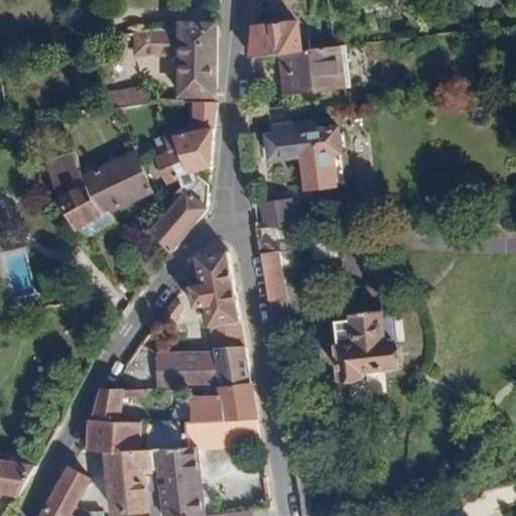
[(251,25),(248,56),(278,53),(305,50),(305,45),(299,45),(297,20),(251,25)]
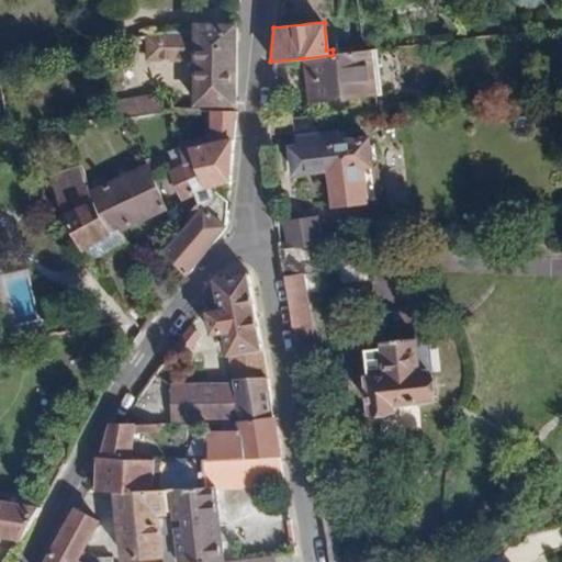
[(237,108),(238,24),(192,23),(192,32),(192,62),(191,108),(237,108)]
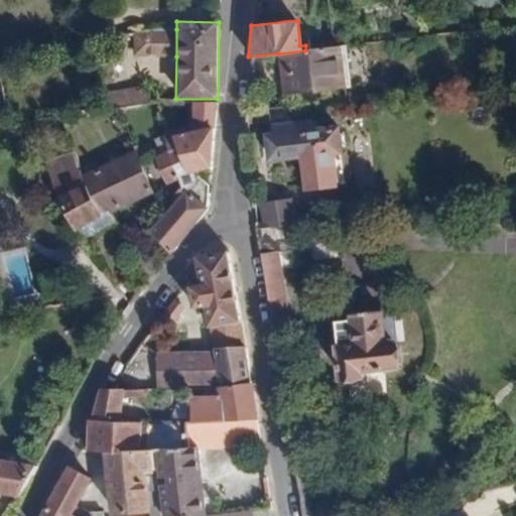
[(176,29),(135,27),(134,55),(176,56),(176,29)]
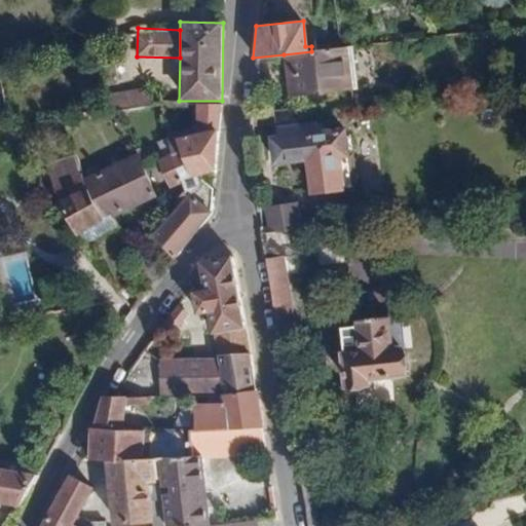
[(284,54),(286,96),(355,89),(349,47),(311,51),(284,54)]
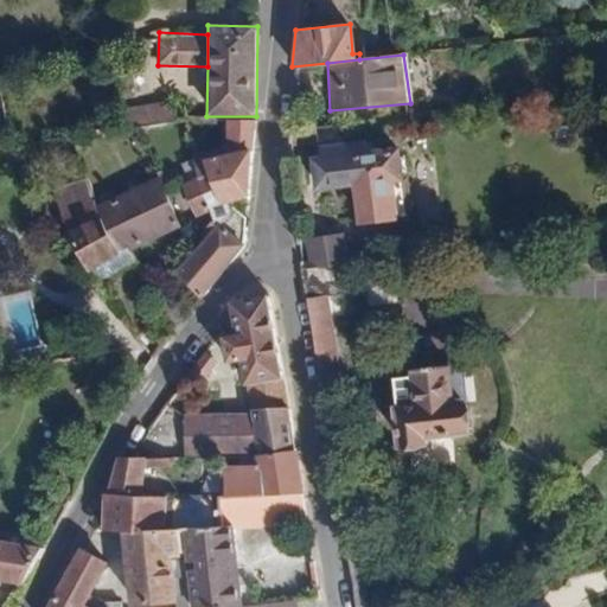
[(142,107),(146,125),(177,119),(173,101),(142,107)]
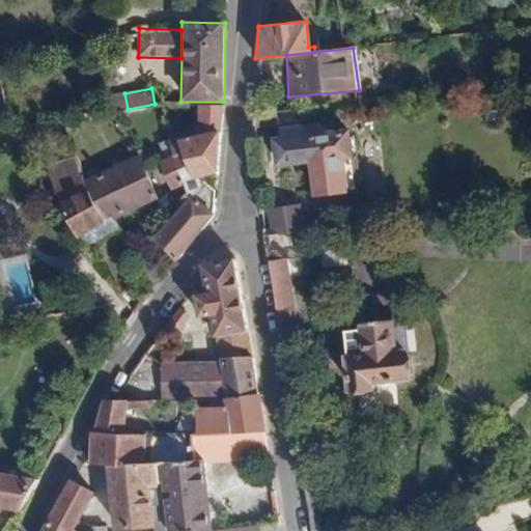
[(197,105),(197,136),(221,131),(223,105),(197,105)]
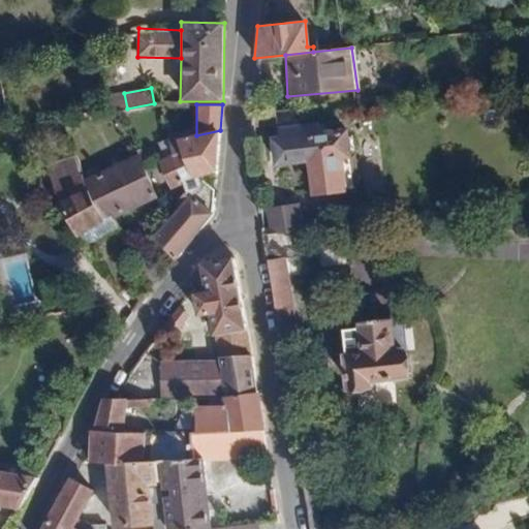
[(288,110),(259,113),(260,124),(289,121),(288,110)]
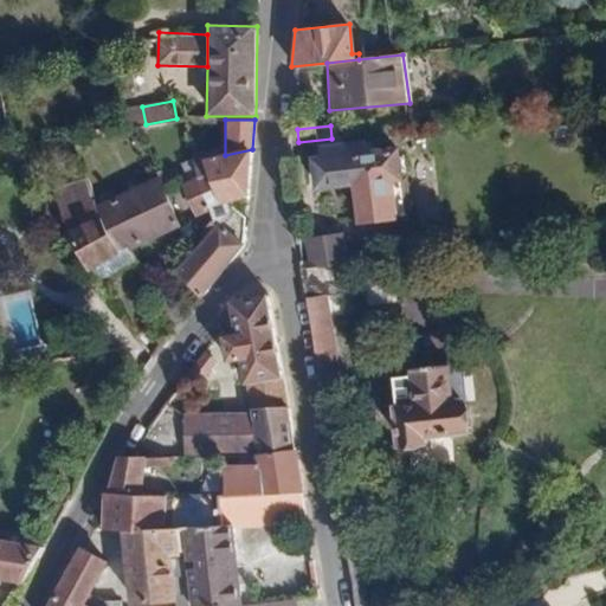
[(359,155),(358,144),(314,149),(314,162),(307,163),(309,189),(348,185),(353,223),(397,218),(392,173),(398,172),(395,156),(389,156),(388,152),(359,155)]
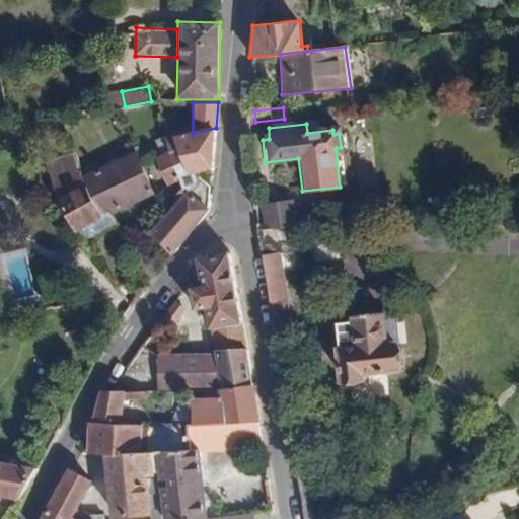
[(213,167),(216,128),(193,133),(171,138),(175,151),(179,158),(189,175),(213,167)]
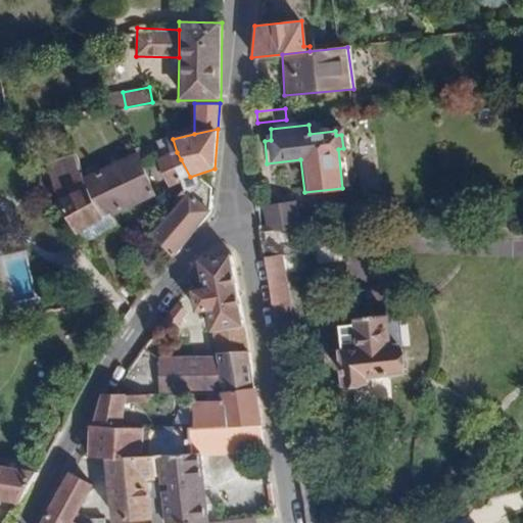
[(181,159),(177,152),(156,159),(170,187),(190,177),(181,159)]
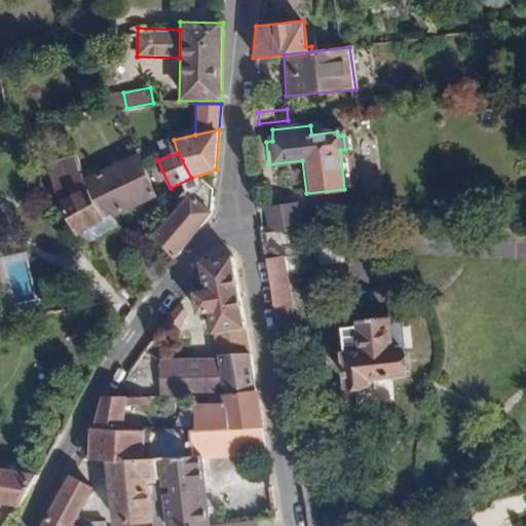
[(85,186),(106,219),(156,195),(138,155),(84,181),(85,186)]
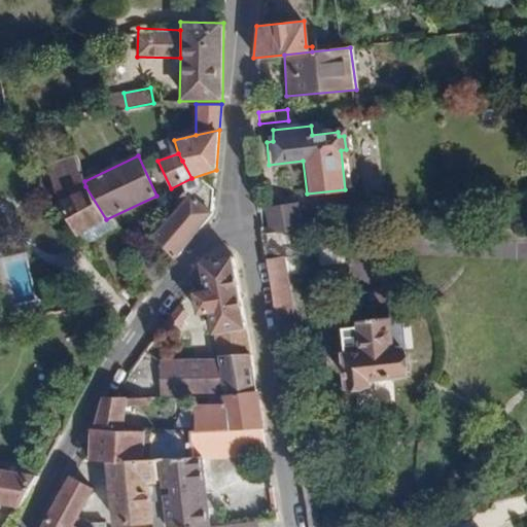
[(215,189),(202,180),(188,195),(151,237),(172,256),(213,213),(215,189)]
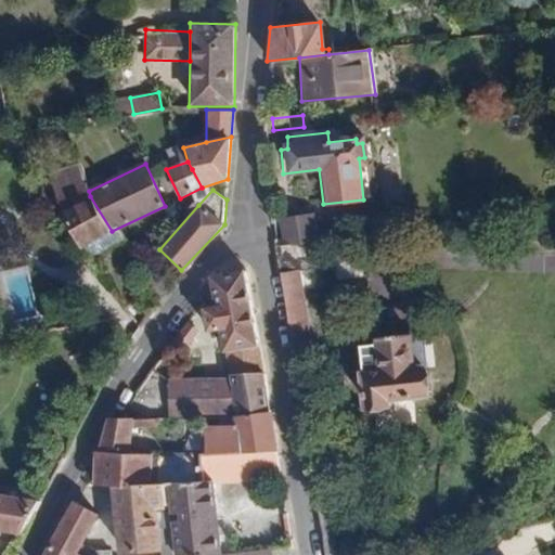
[(81,248),(112,231),(90,196),(56,210),(81,248)]
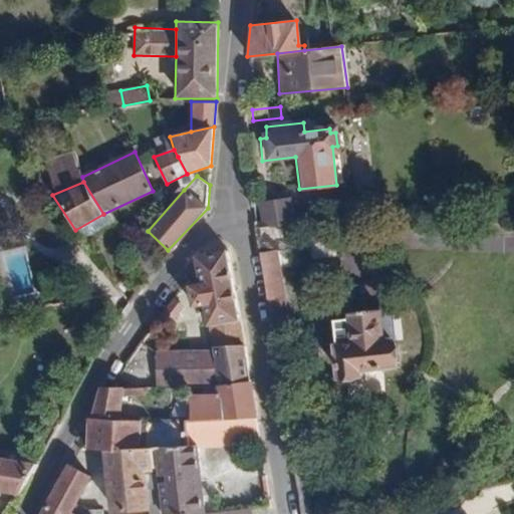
[(263,227),(293,224),(289,201),(260,206),(263,227)]
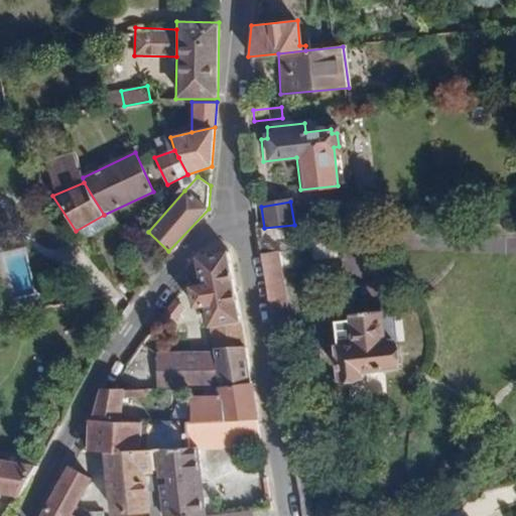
[(264,228),(257,229),(272,327),(286,325),(276,252),(297,249),(294,225),(264,228)]
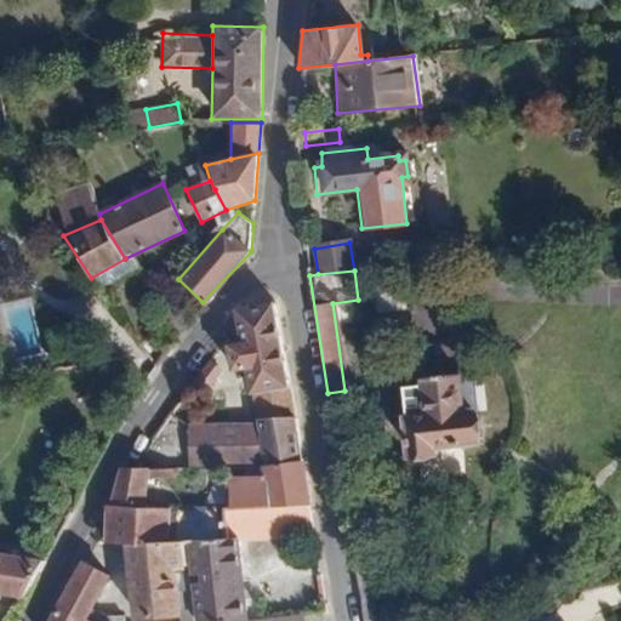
[(396,272),(372,275),(379,308),(402,305),(396,272)]
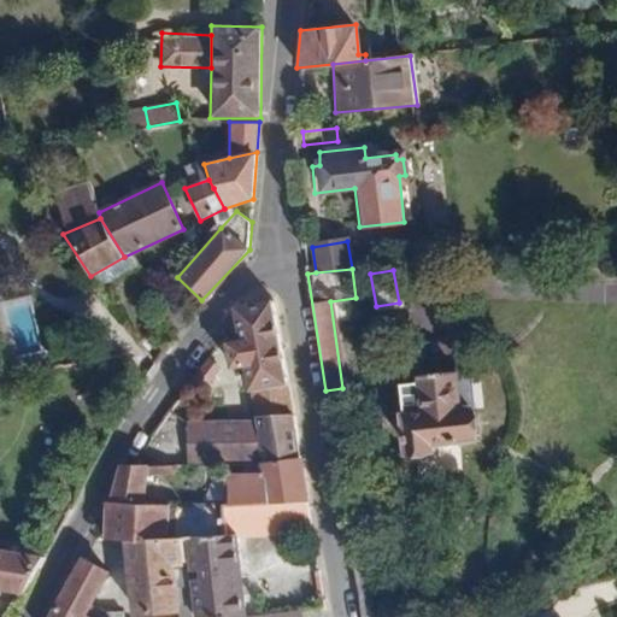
[(247,393),(251,392),(287,387),(275,303),(234,309),(239,341),(224,344),(228,371),(244,369),(247,393)]
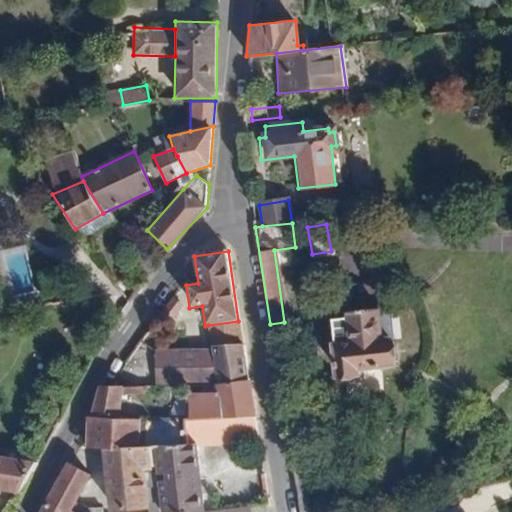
[(380,337),(378,311),(344,314),(347,340),(335,342),(339,381),(361,379),(360,371),(395,368),(392,336),(380,337)]
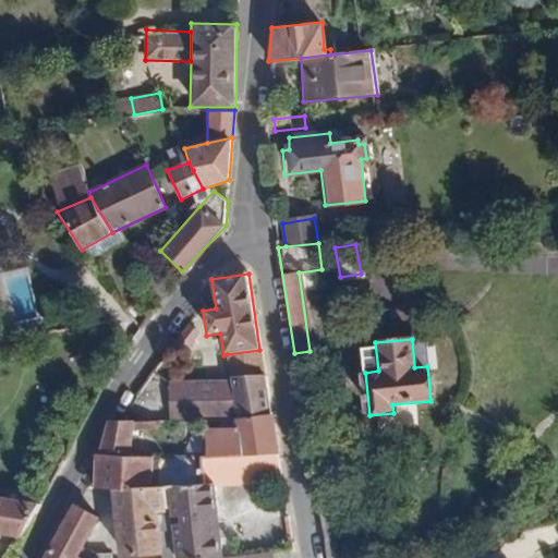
[(265,376),(259,350),(227,354),(231,377),(265,376)]
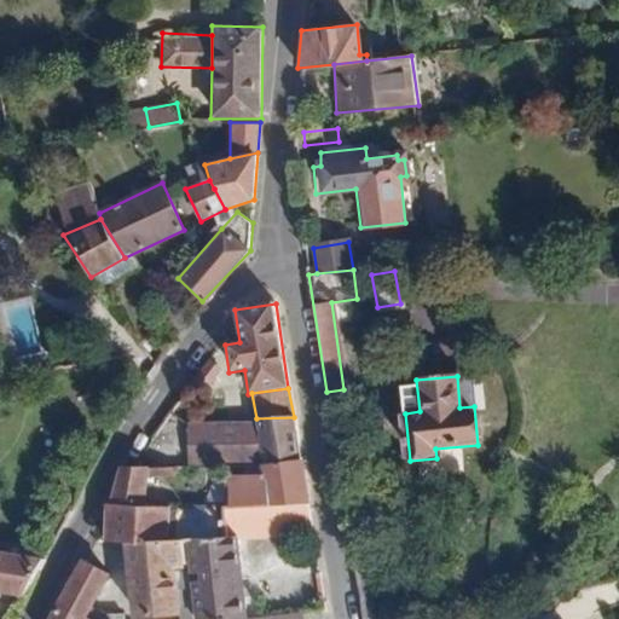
[(179,440),(190,422),(169,410),(158,428),(179,440)]
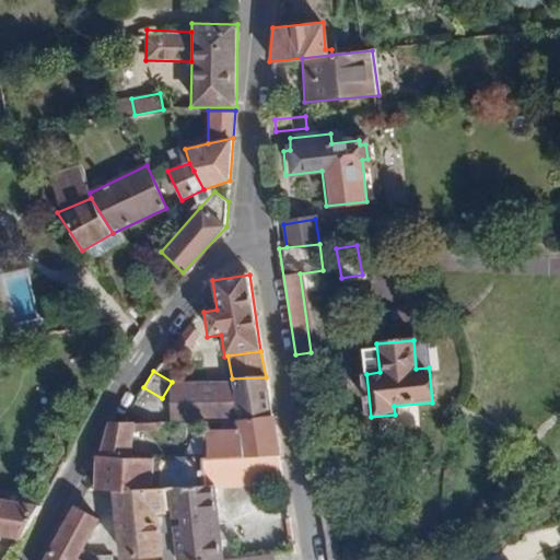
[(237,418),(236,421),(273,416),(266,377),(232,378),(237,418)]
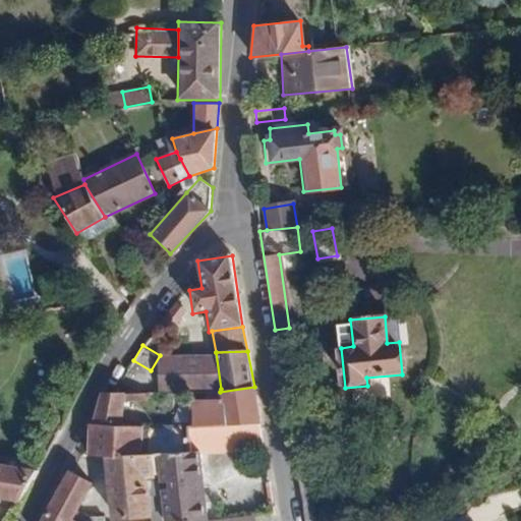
[(221,389),(216,352),(160,355),(160,390),(221,389)]
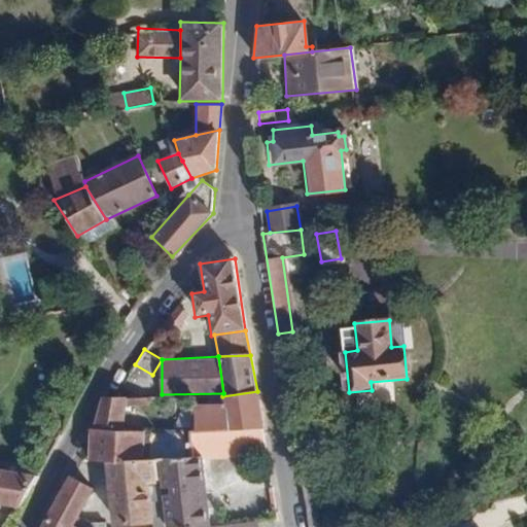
[(265,428),(257,391),(222,396),(224,406),(194,406),(192,421),(195,431),(265,428)]
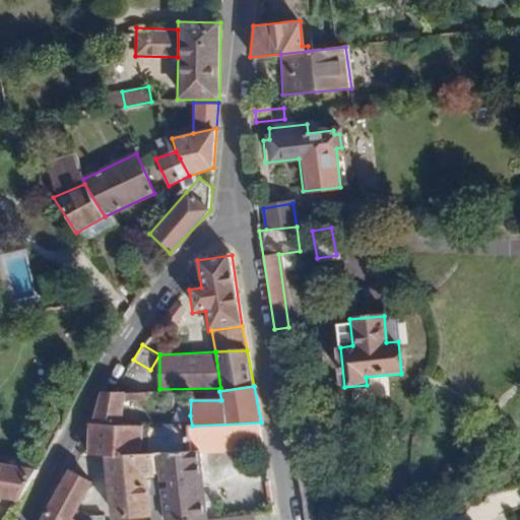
[(100,392),(88,425),(121,424),(124,392),(100,392)]
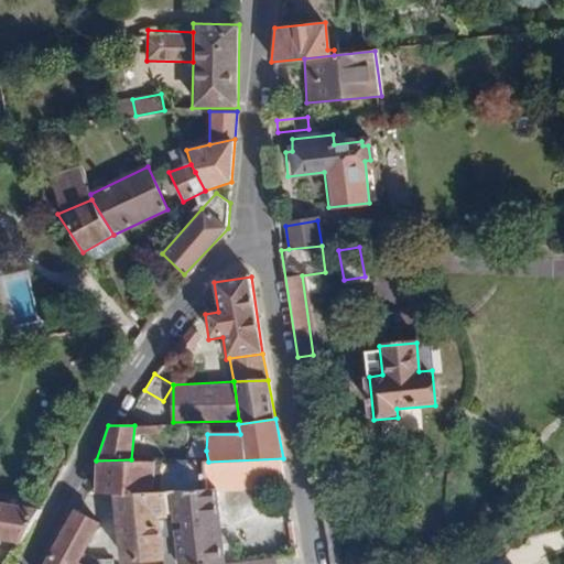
[(208,426),(187,426),(188,452),(206,451),(207,434),(208,426)]
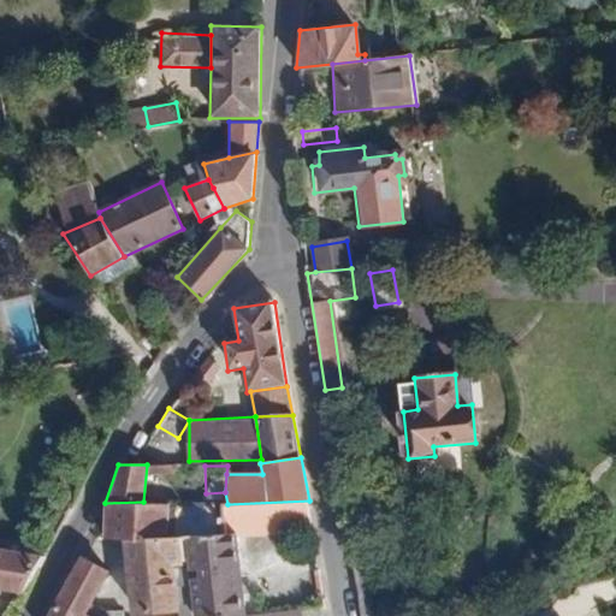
[(235,517),(236,532),(314,531),(309,501),(227,504),(235,517)]
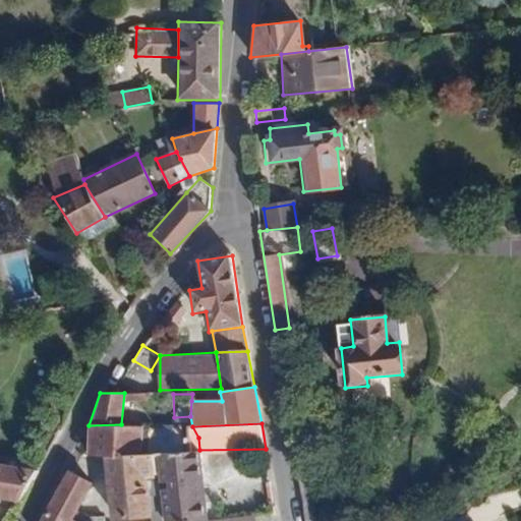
[(158,452),(199,450),(198,438),(176,439),(175,428),(146,425),(121,424),(89,425),(88,456),(104,455),(152,452),(158,452)]
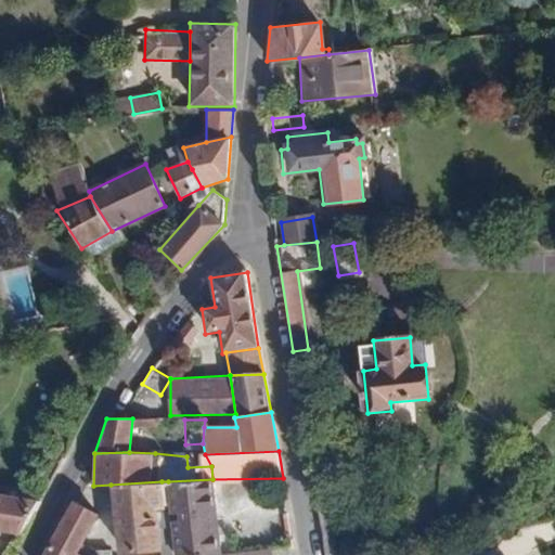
[(219,554),(221,554),(213,479),(168,481),(172,554),(219,554)]
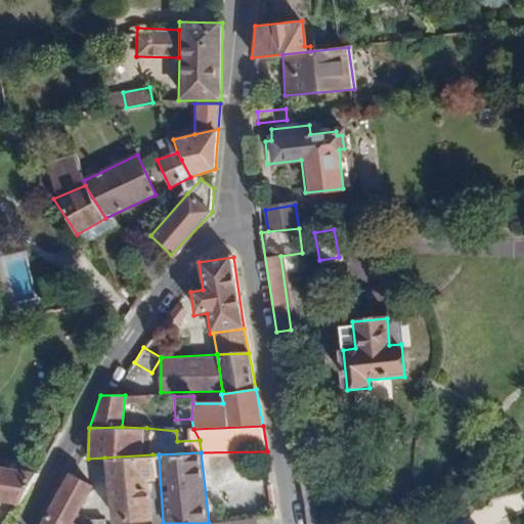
[(153,454),(104,457),(110,523),(114,523),(159,521),(153,454)]
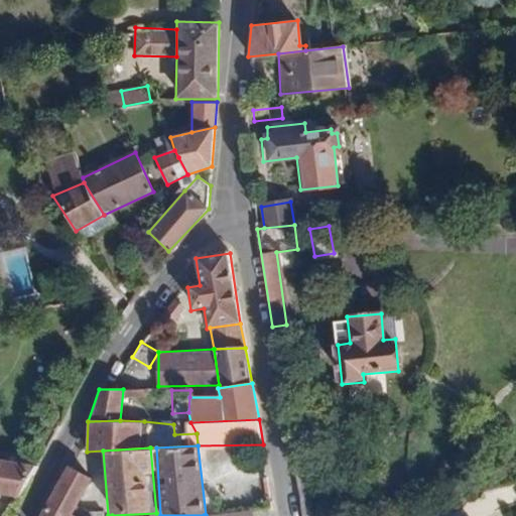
[(39,465),(0,459),(0,494),(20,498),(39,465)]
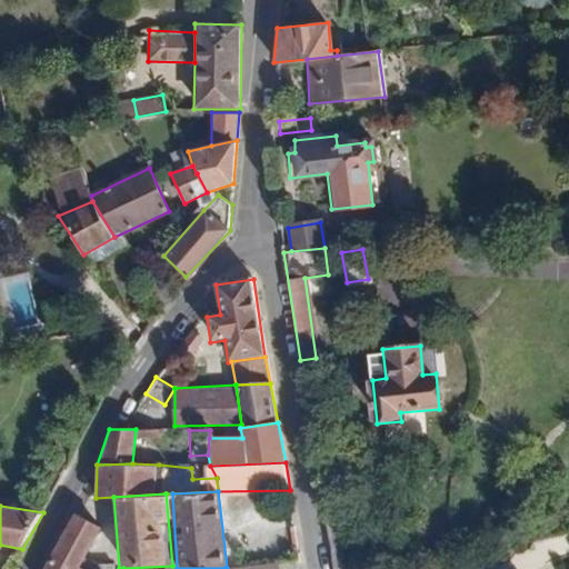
[(77,516),(48,568),(112,568),(113,567),(100,567),(97,568),(88,568),(85,562),(103,530),(77,516)]
